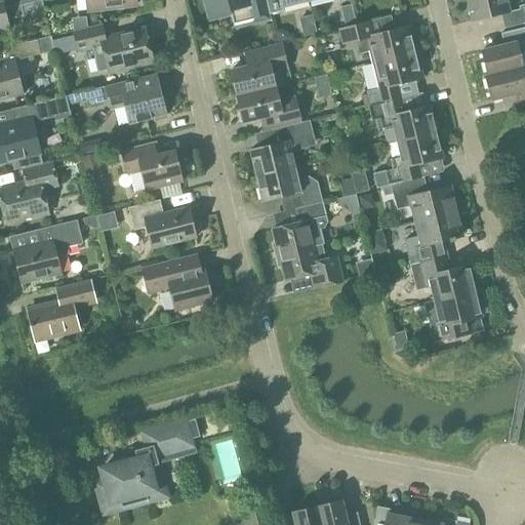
[(0,36),(10,34),(7,21),(25,16),(22,6),(43,1),(42,0),(13,0),(15,6),(4,9),(3,3),(0,4),(0,36)]
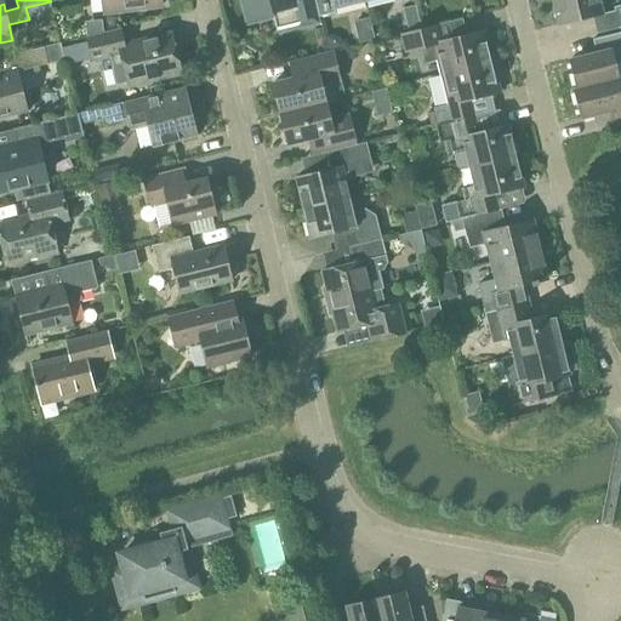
[(163,6),(161,0),(102,0),(104,13),(163,6)]
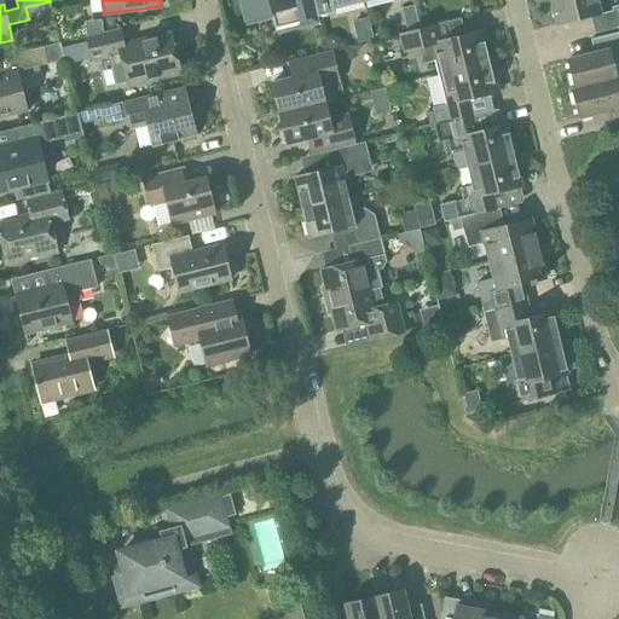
[(312,0),(244,0),(249,19),(284,11),(288,30),(318,23),(312,0)]
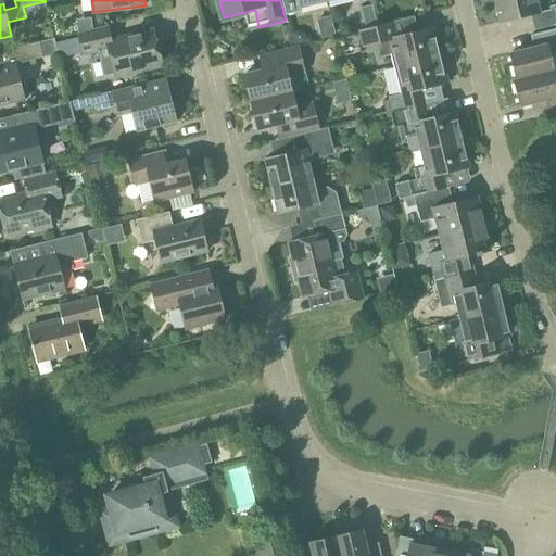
[(300,7),(324,0),(282,0),(287,15),(301,12),(300,7)]
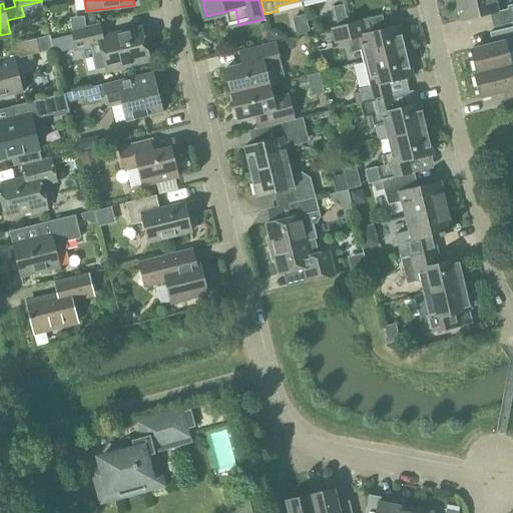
[(495,0),(456,0),(462,21),(498,12),(495,0)]
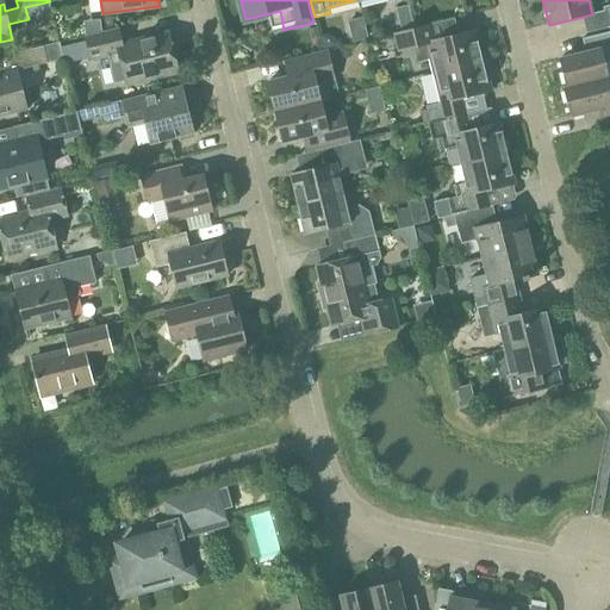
[(435,41),(431,25),(392,35),(396,53),(415,48),(418,62),(435,58),(439,73),(485,61),(477,31),(435,41)]
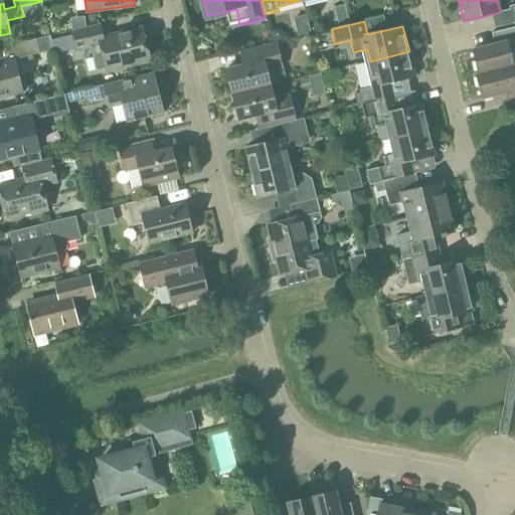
[(100,24),(72,31),(77,50),(91,47),(94,57),(97,71),(107,68),(122,64),(123,68),(150,61),(142,28),(104,37),(100,24)]
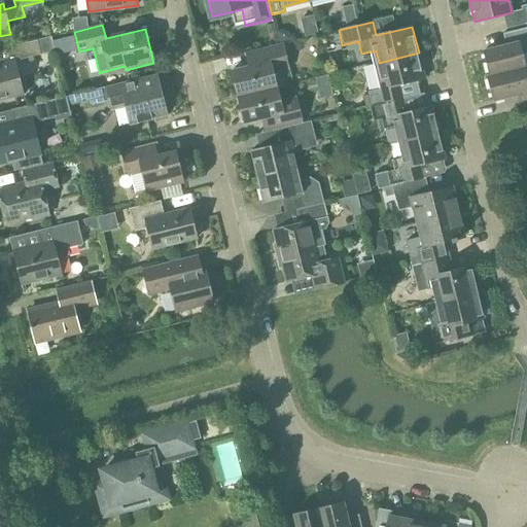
[(488,76),(525,67),(523,59),(526,54),(526,28),(503,34),(506,45),(484,51),(490,75),(488,76)]
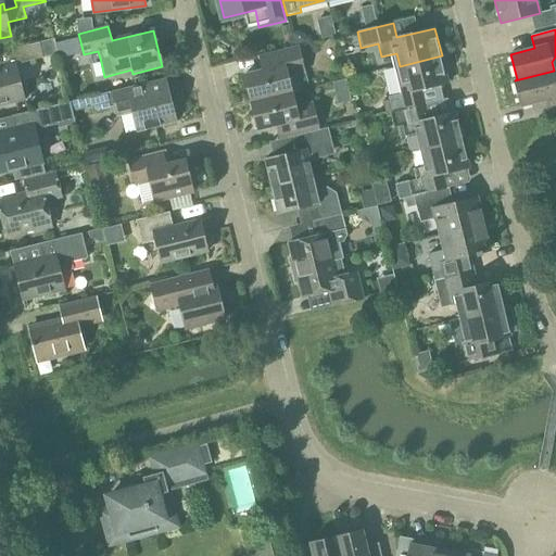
[(0,67),(58,53),(54,39),(0,52),(0,67)]
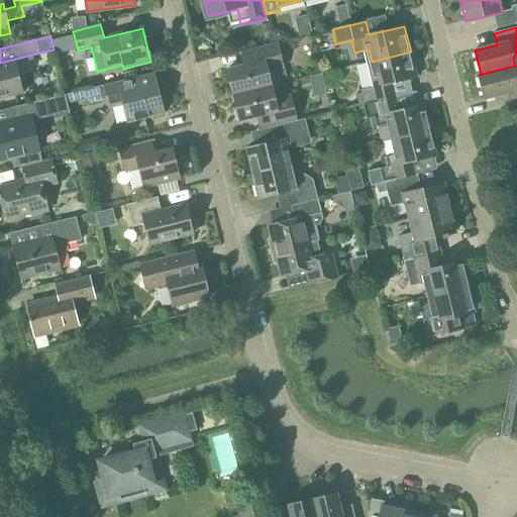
[(227,70),(234,95),(272,86),(279,84),(275,70),(283,68),(277,43),(242,52),(245,66),(227,70)]
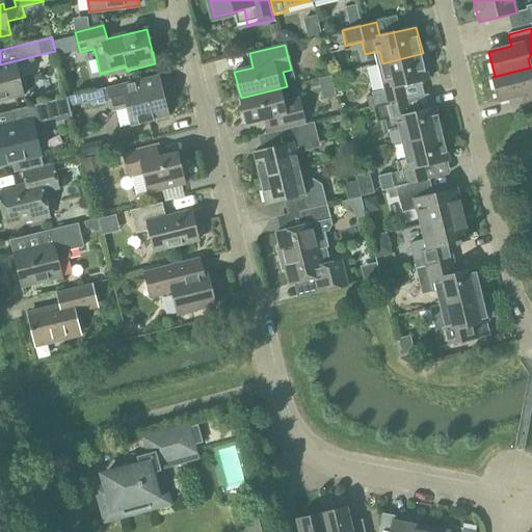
[(375,107),(404,101),(400,86),(429,79),(423,53),(382,63),(386,75),(381,76),(386,89),(372,92),(375,107)]
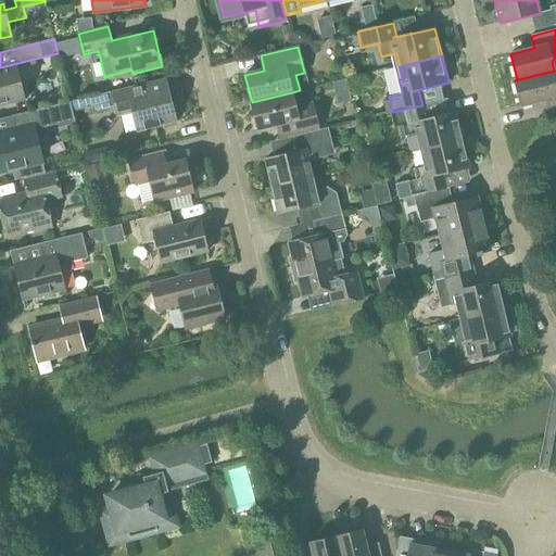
[(0,105),(26,100),(17,64),(0,67),(0,105)]
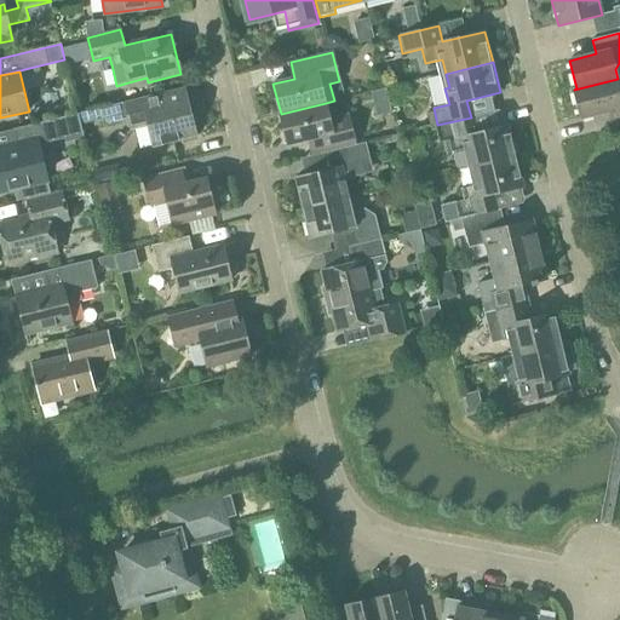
[(619,87),(618,79),(574,90),(581,119),(610,112),(613,126),(619,124),(619,87)]
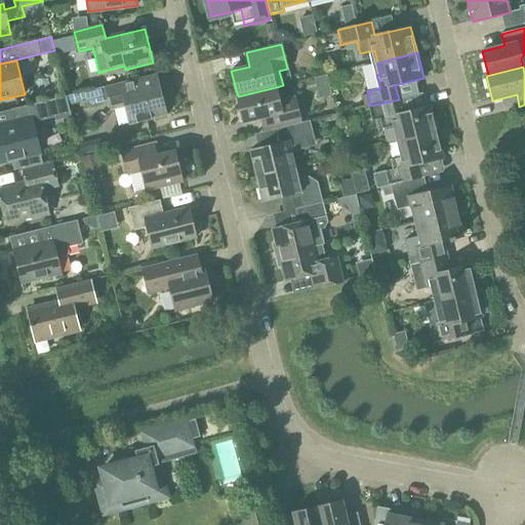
[(159,87),(142,92),(138,80),(85,93),(88,107),(110,102),(112,109),(126,106),(130,124),(166,115),(159,87)]
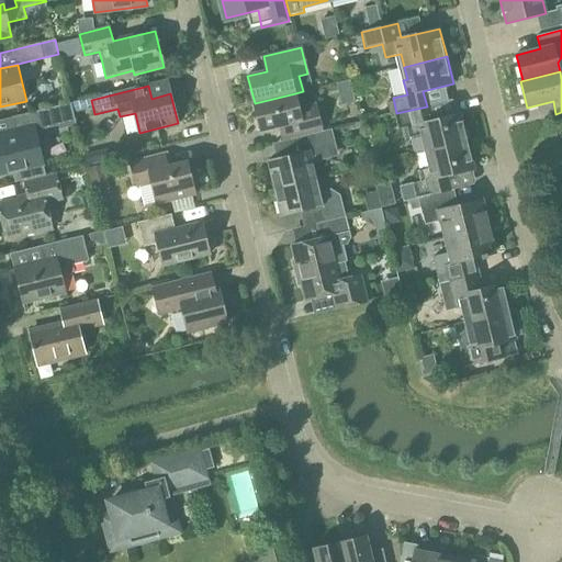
[(295,93),(255,103),(261,131),(280,126),(284,141),(323,132),(316,105),(299,109),(295,93)]
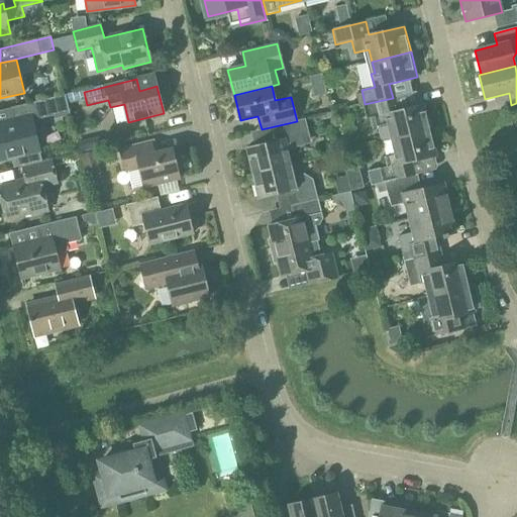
[(391,140),(430,130),(423,105),(399,111),(396,97),(393,98),(365,104),(364,105),(367,119),(375,117),(377,127),(387,124),(391,140)]
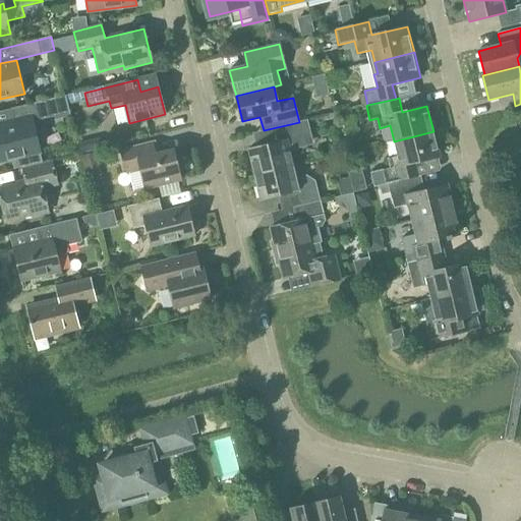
[(16,120),(0,124),(0,162),(11,159),(13,168),(41,162),(39,153),(40,153),(33,123),(55,117),(50,100),(38,103),(13,109),(16,120)]
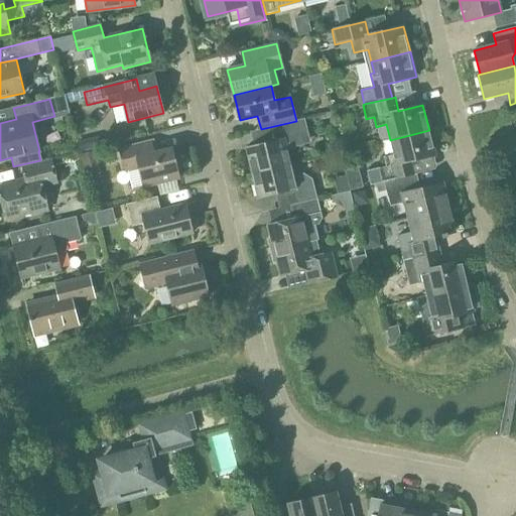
[(348,108),(335,109),(336,130),(350,129),(348,108)]
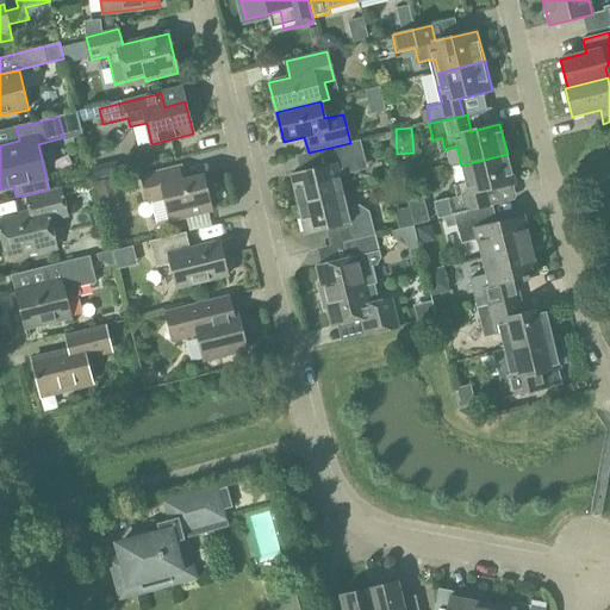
[(291,175),(299,205),(343,194),(340,178),(368,170),(361,141),(317,151),(321,168),(291,175)]
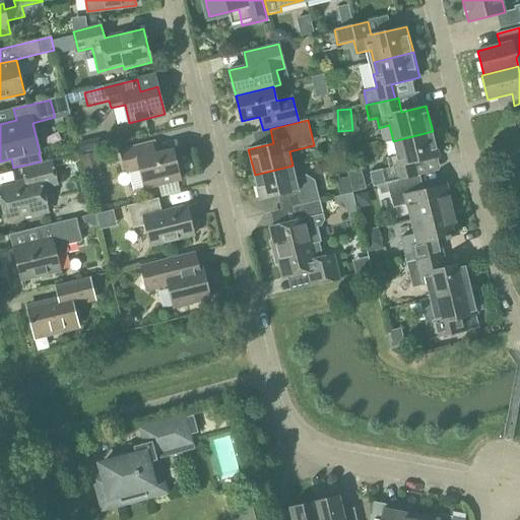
[(433,131),(393,141),(397,156),(387,158),(389,169),(381,171),(385,184),(417,176),(414,163),(439,156),(433,131)]
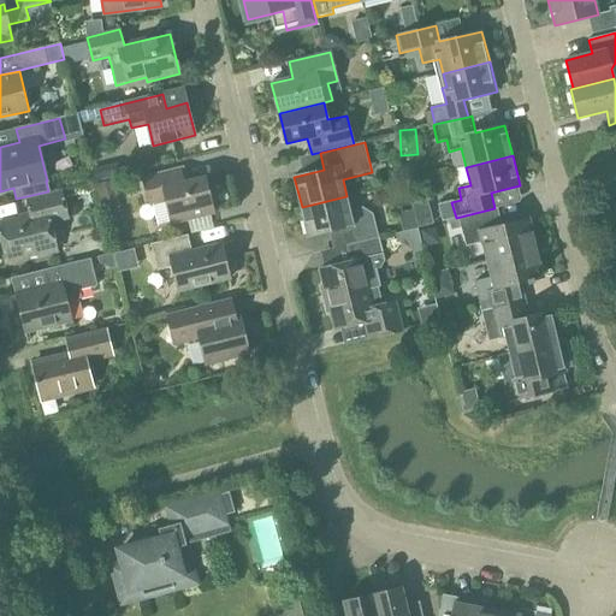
[(94,170),(96,183),(106,181),(102,169),(94,170)]
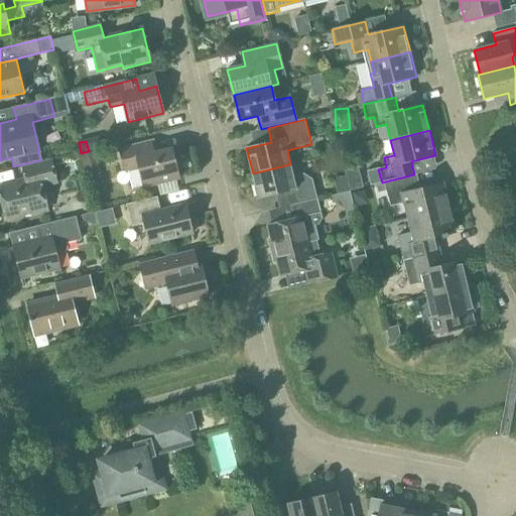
[(179,178),(172,148),(154,152),(151,141),(120,148),(125,172),(139,168),(144,187),(179,178)]
